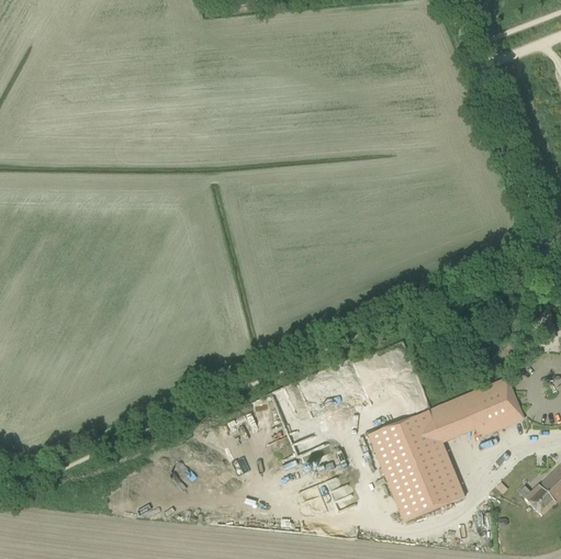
[(327,372),(348,424),(374,412),(354,361),(327,372)]
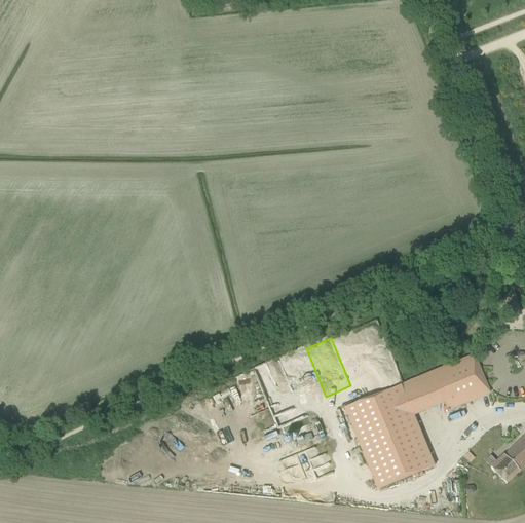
[(344,406),(378,488),(436,464),(414,414),(445,401),(448,408),(490,390),(475,352),(344,406)]
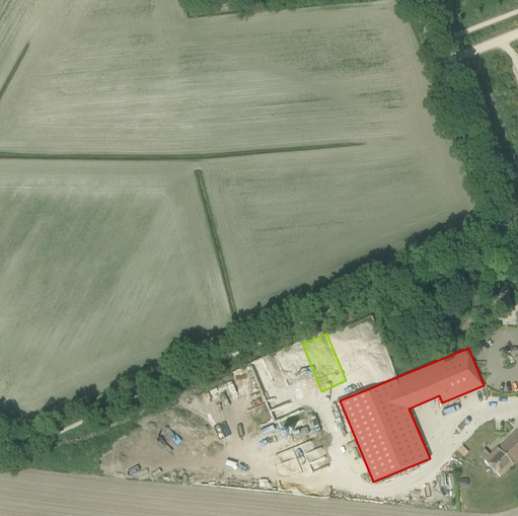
[(266,409),(275,429),(300,419),(291,397),(266,409)]
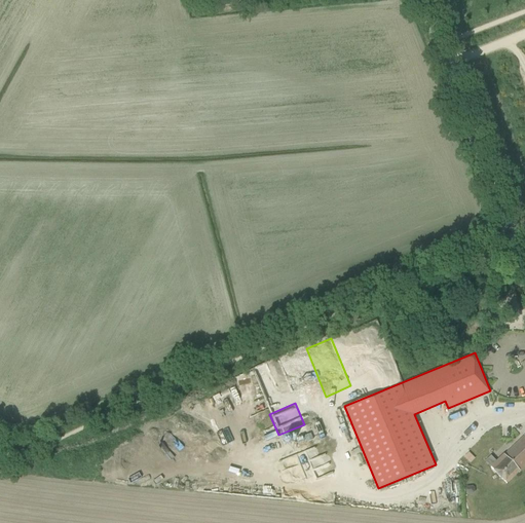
[(311,432),(305,435),(308,440),(313,438),(311,432)]
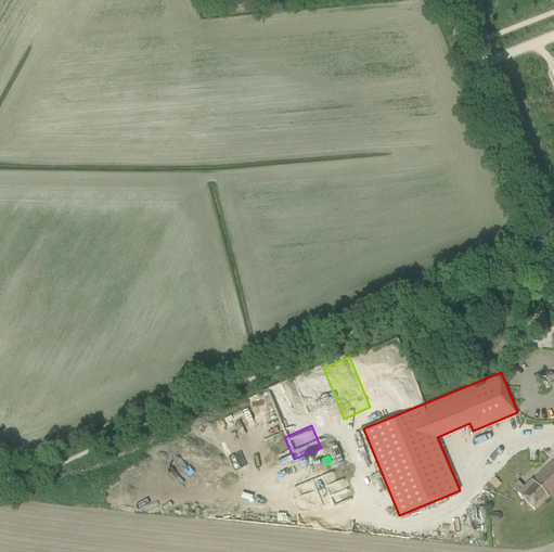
[(518,491),(536,509),(549,495),(550,496),(553,491),(553,459),(533,477),(532,477),(518,491)]
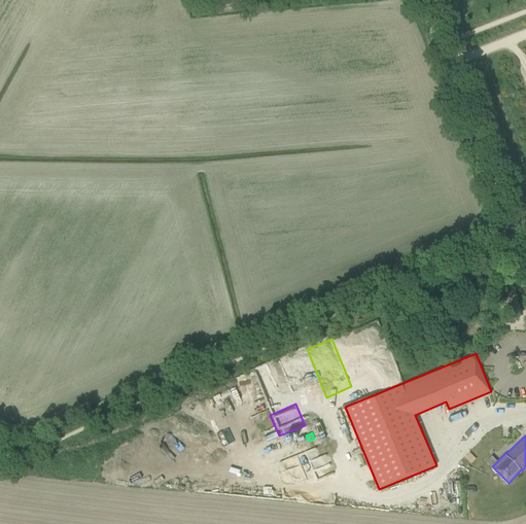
[(467,451),(463,456),(470,462),(475,457),(467,451)]
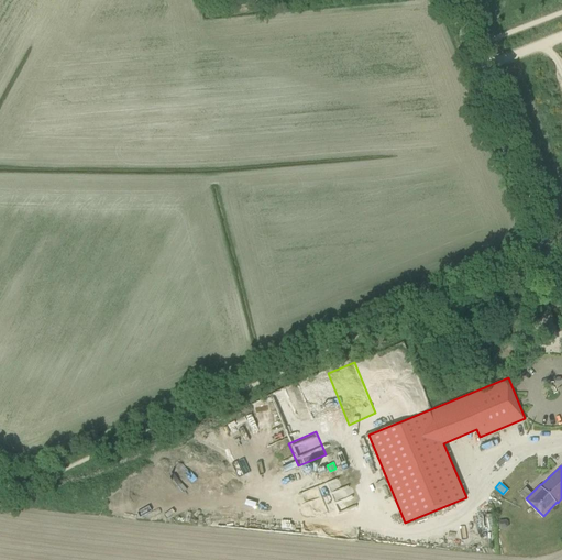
[(185,508),(198,512),(199,504),(186,502),(185,508)]
